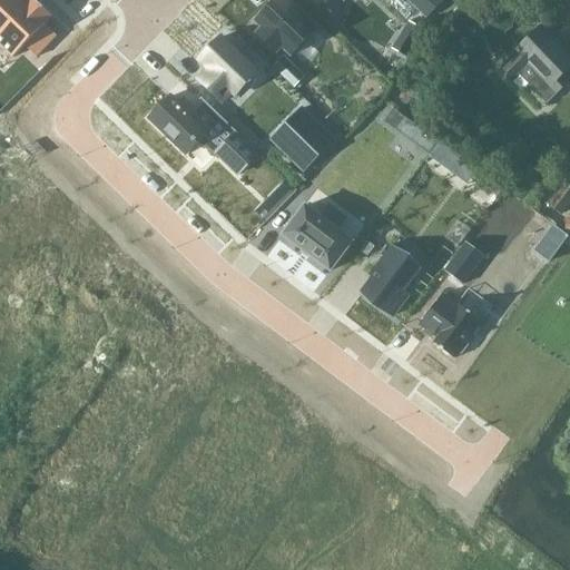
[(0,0),(0,31),(29,1),(27,0),(0,0)]
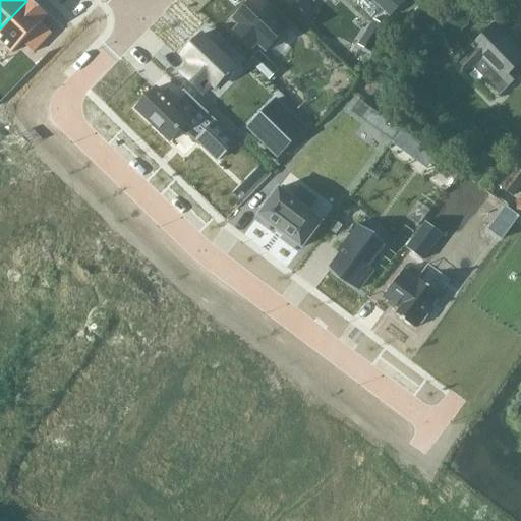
[(27,0),(26,1),(0,29),(0,42),(11,53),(21,43),(33,53),(52,34),(41,23),(42,22),(41,21),(47,15),(31,0),(27,0)]
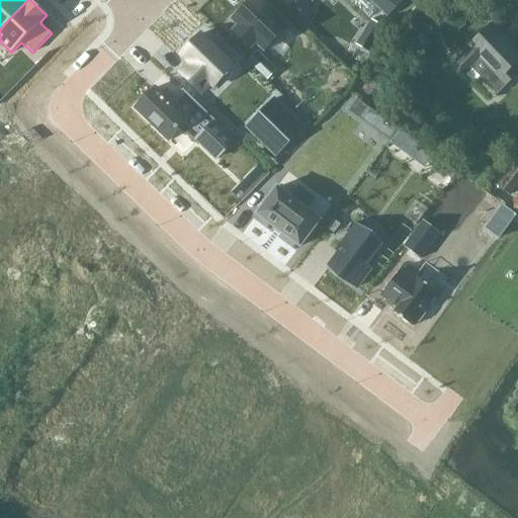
[(258,0),(251,0),(233,19),(238,25),(233,31),(250,48),(256,42),(264,51),(286,27),(258,0)]
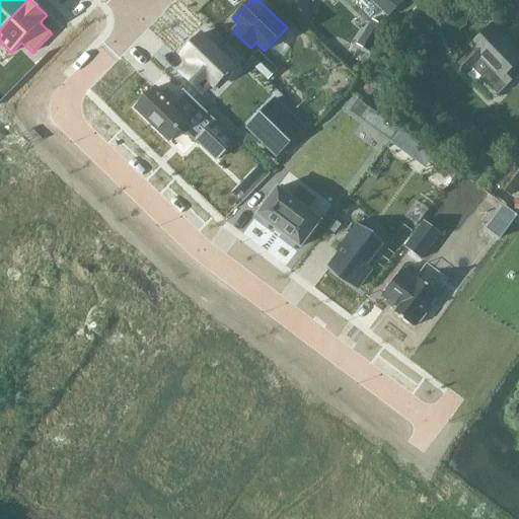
[(518,61),(518,55),(492,27),(455,64),(466,76),(482,61),(491,70),(483,78),(498,94),(518,75),(512,69),(518,61)]
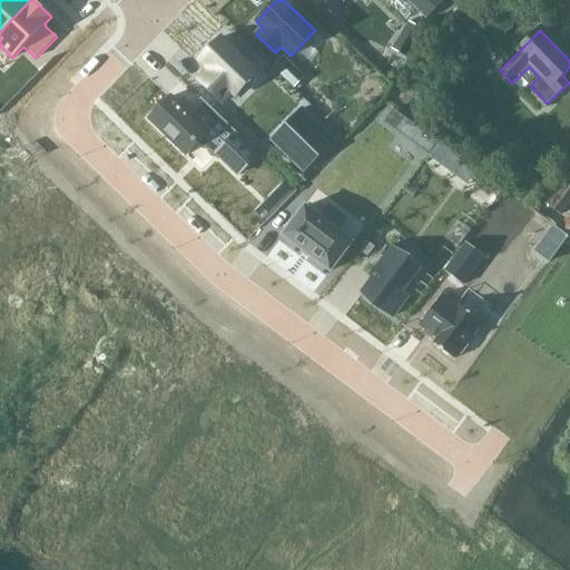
[(219,38),(199,60),(208,69),(197,80),(220,102),(232,91),(235,96),(256,74),(219,38)]
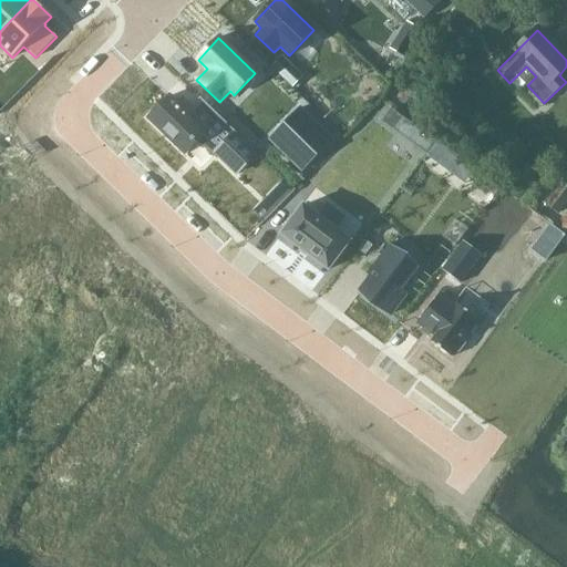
[(302,78),(281,58),(272,68),(292,88),(302,78)]
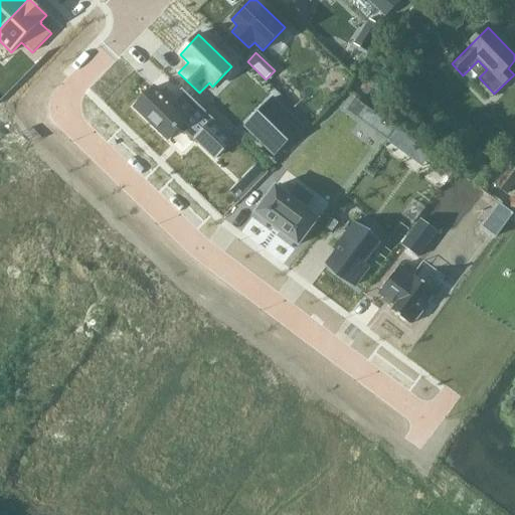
[(154,88),(135,108),(168,140),(183,124),(197,138),(195,140),(214,158),(231,141),(213,124),(215,122),(181,89),(174,97),(168,91),(162,96),(154,88)]
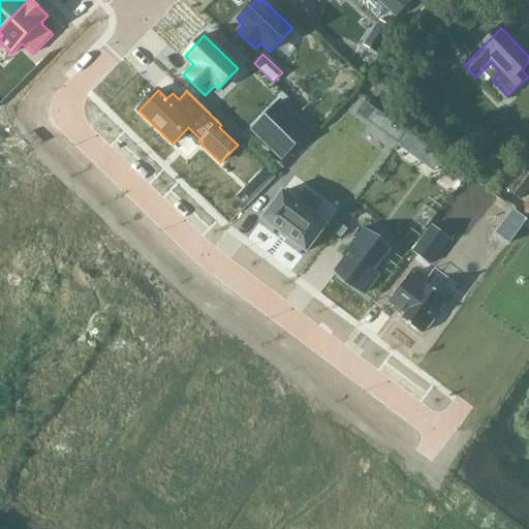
[(280,101),(251,130),(281,159),(310,130),(280,101)]
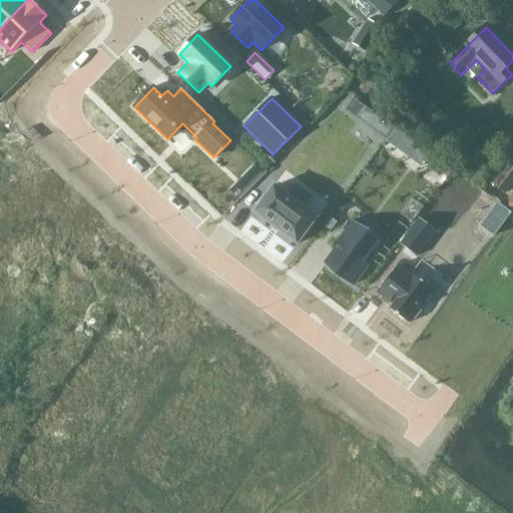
[(367,108),(359,119),(386,139),(394,127),(367,108)]
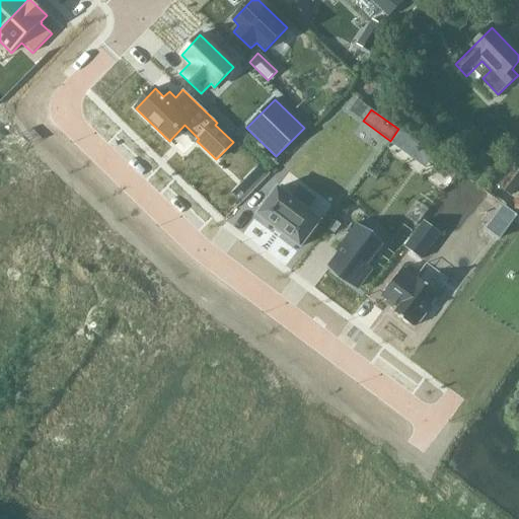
[(399,130),(390,142),(412,158),(421,146),(399,130)]
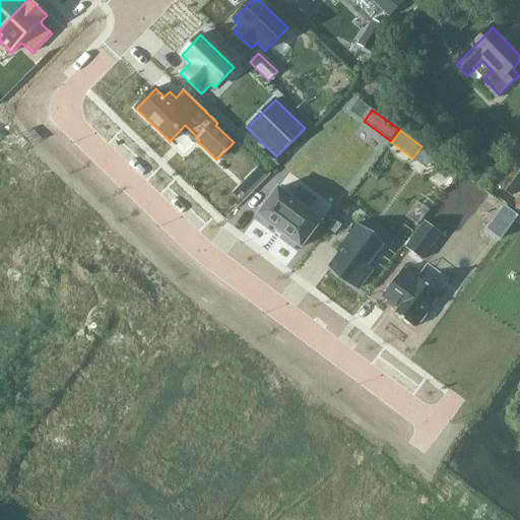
[(512,197),(519,184),(519,170),(514,166),(499,189),(512,197)]
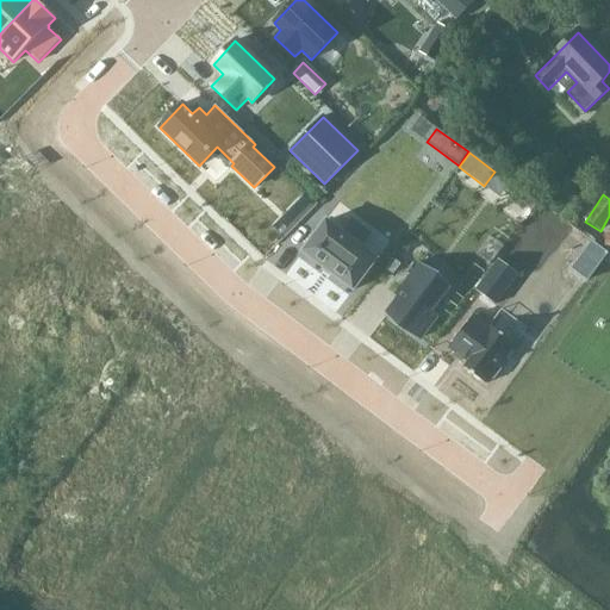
[(299,198),(282,215),(292,223),(307,206),(299,198)]
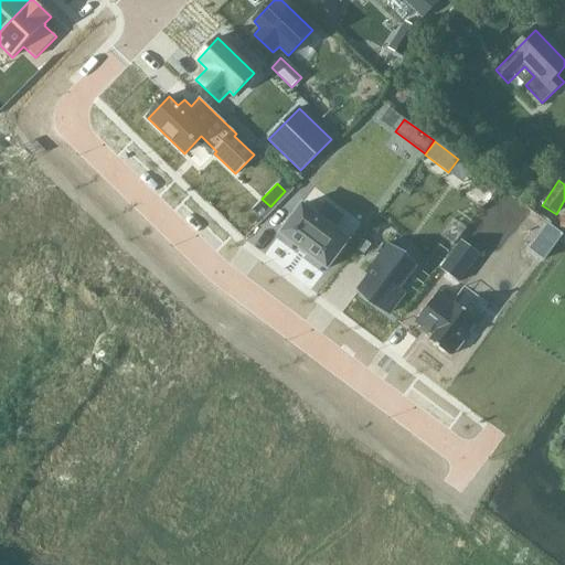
[(301,205),(280,234),(327,269),(349,241),(301,205)]
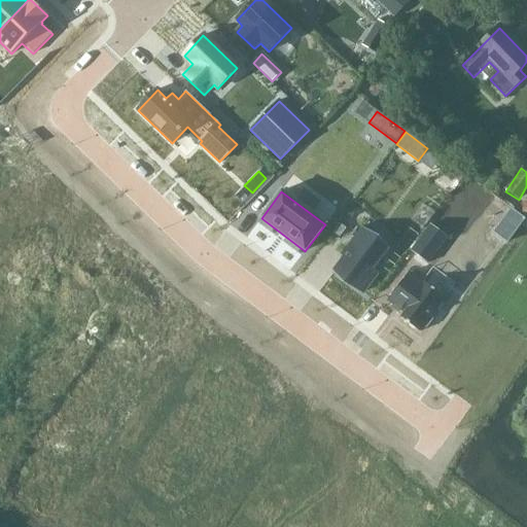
[(336,252),(326,265),(354,286),(369,268),(363,264),(379,243),(352,222),(332,249),(336,252)]
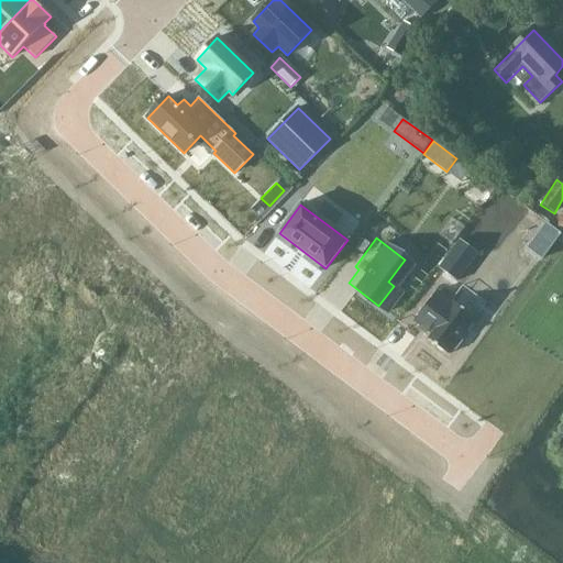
[(362,240),(355,249),(363,253),(370,244),(362,240)]
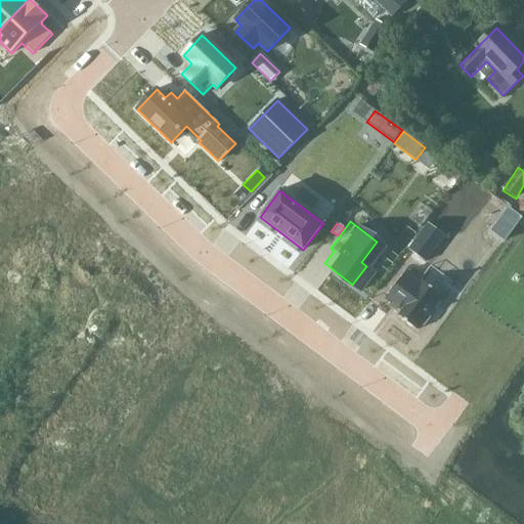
[(406,272),(386,300),(404,314),(401,318),(417,331),(442,297),(420,279),(419,281),(406,272)]
